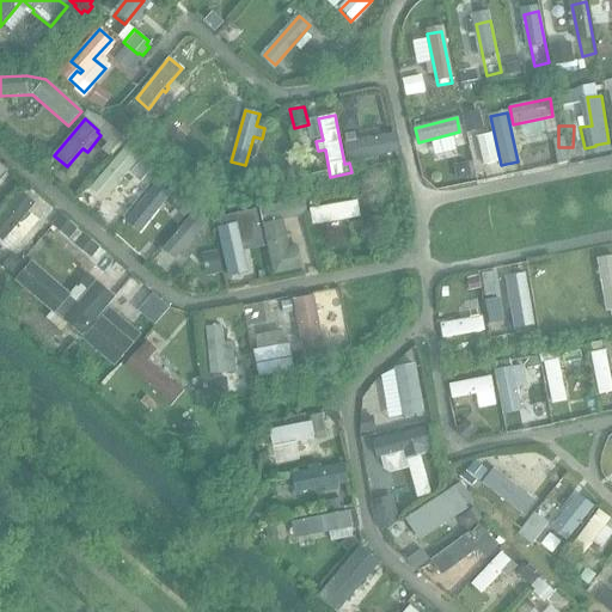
[(395,134),(344,144),(348,161),(398,153),(395,134)]
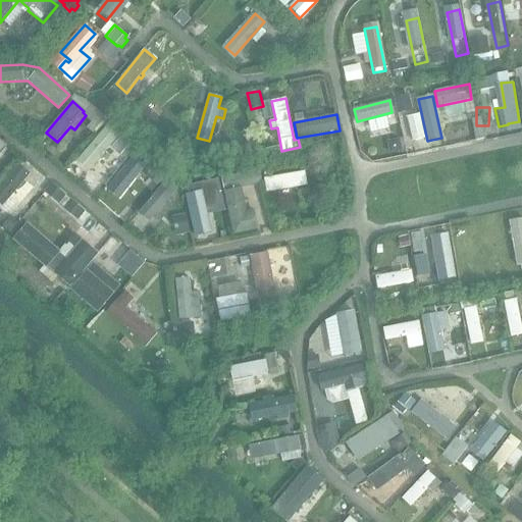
[(22,129),(35,141),(43,132),(42,131),(44,128),(36,121),(35,123),(31,120),(22,129)]
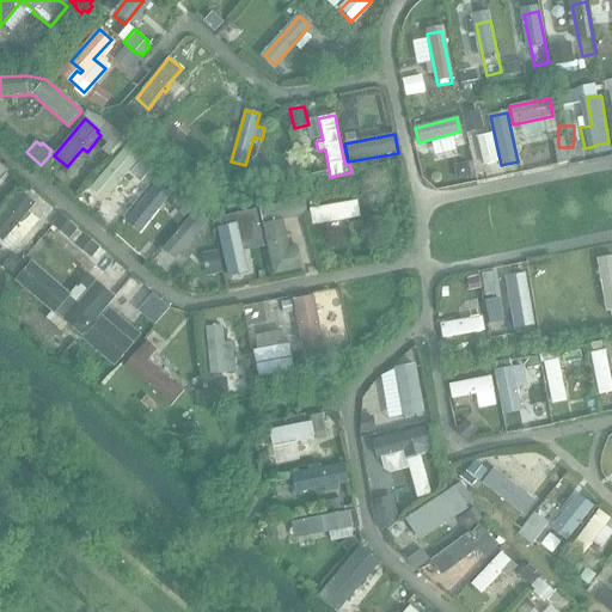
[(134,158),(150,169),(158,157),(142,146),(134,158)]
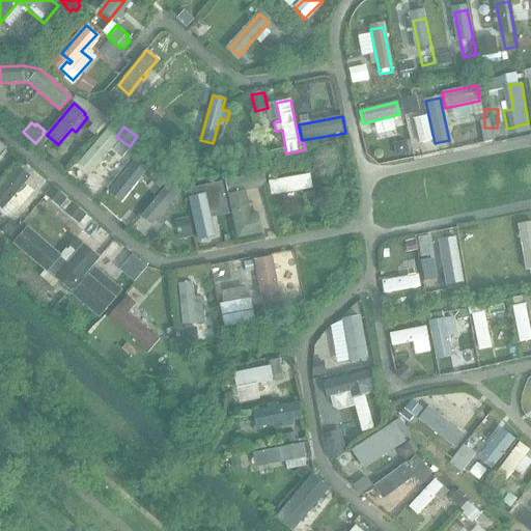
[(96,142),(70,173),(80,182),(107,150),(96,142)]
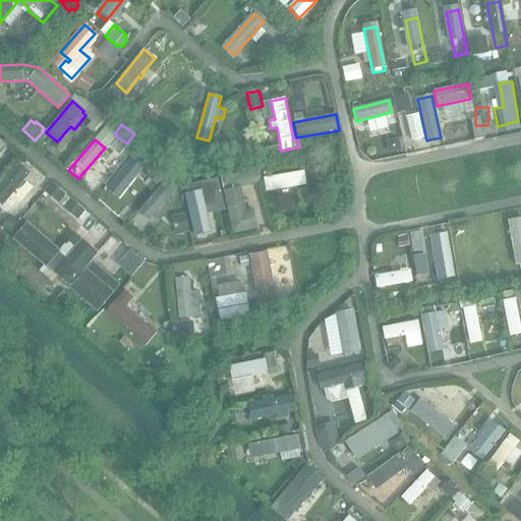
[(134,156),(107,188),(117,197),(131,181),(136,185),(147,173),(141,168),(145,165),(134,156)]
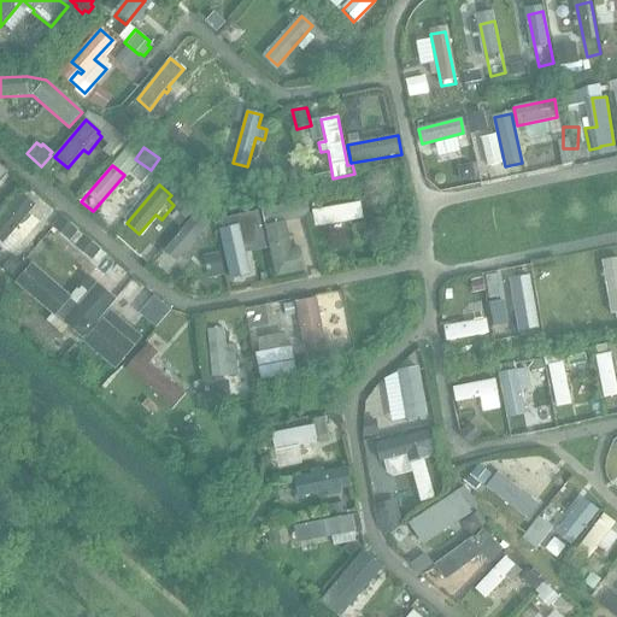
[(22,194),(0,219),(0,241),(3,244),(13,231),(24,241),(40,223),(29,213),(35,206),(22,194)]
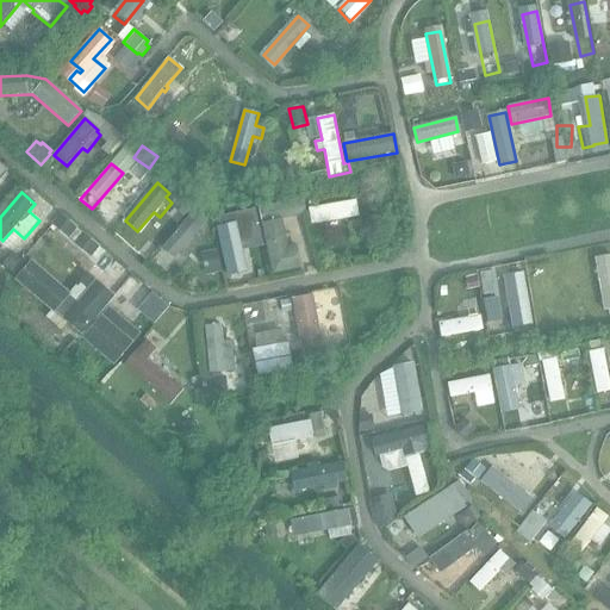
[(361,198),(363,217),(378,215),(375,195),(361,198)]
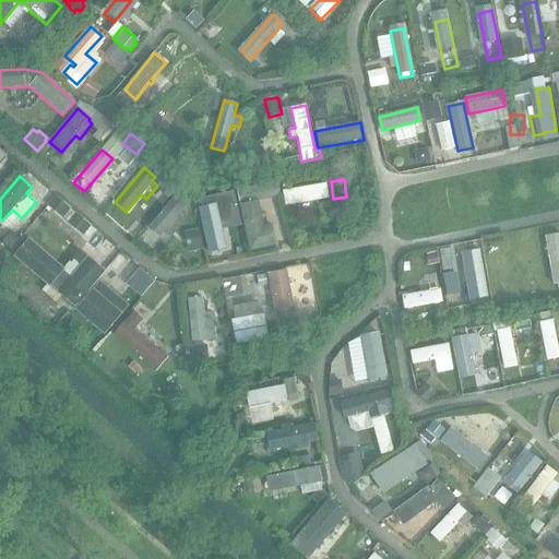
[(263,227),(258,201),(281,197),(277,182),(237,190),(250,251),(276,246),(272,225),(263,227)]
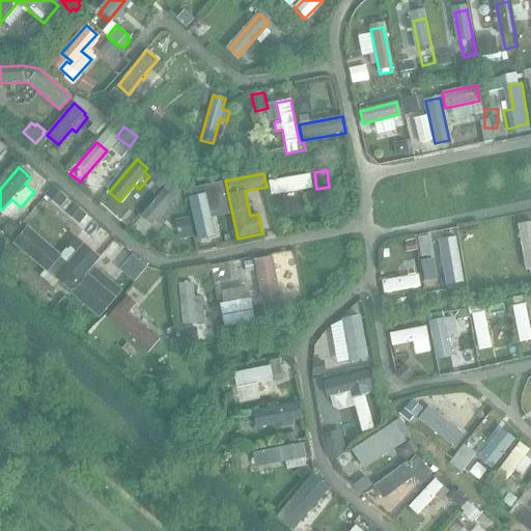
[(310,174),(269,182),(271,196),(312,189),(310,174)]
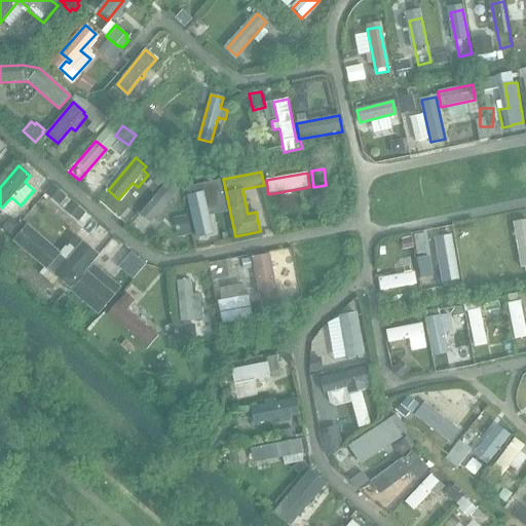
[(167,182),(141,214),(151,223),(179,191),(167,182)]
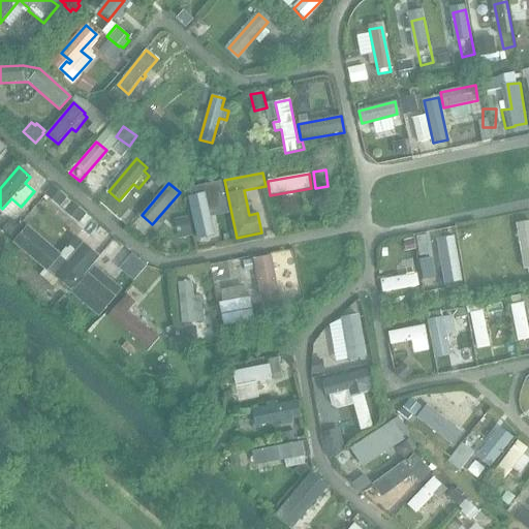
[(53,185),(44,195),(60,207),(67,197),(53,185)]
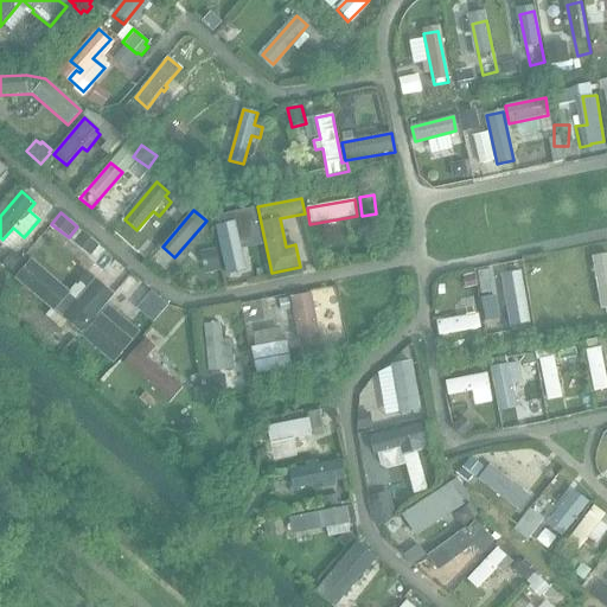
[(216,227),(225,268),(240,266),(230,223),(216,227)]
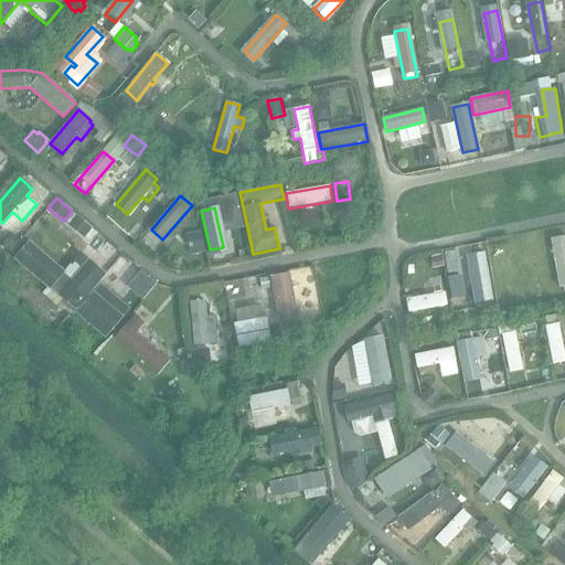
[(76,215),(68,225),(84,238),(93,228),(76,215)]
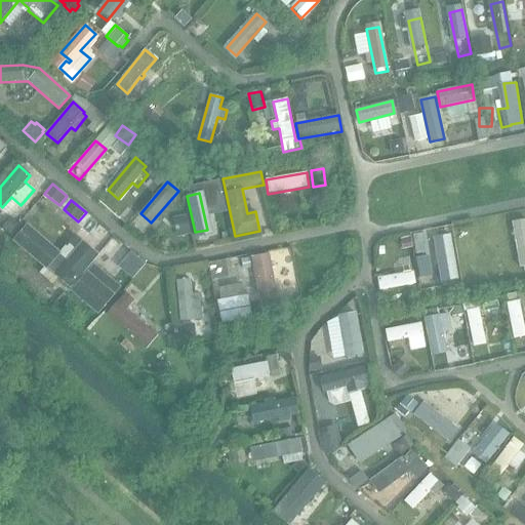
[(187,215),(173,218),(177,237),(191,234),(187,215)]
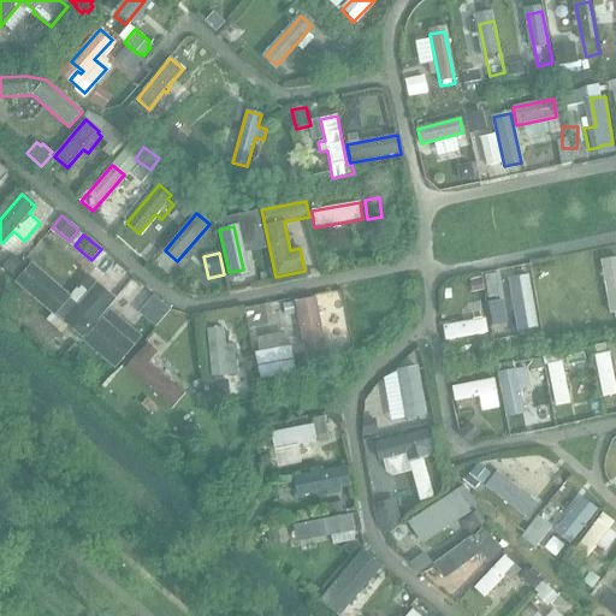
[(71,296),(33,264),(16,284),(54,317),(55,317),(83,339),(117,300),(98,283),(96,284),(88,277),(71,296)]
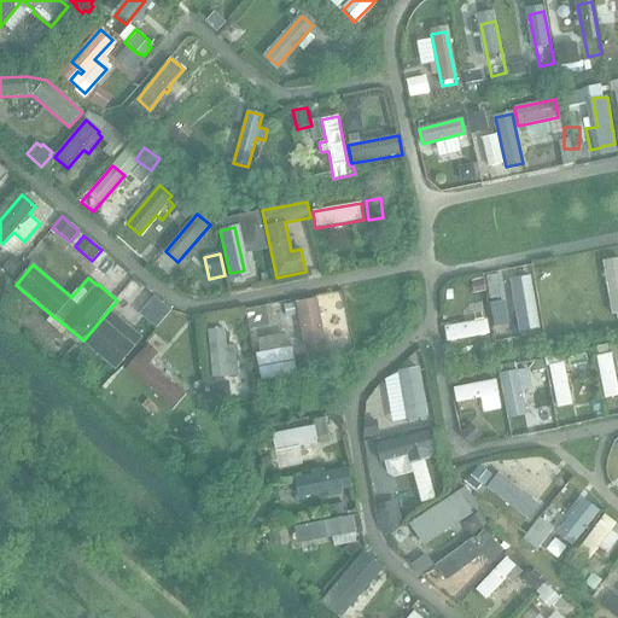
[(541,332),(531,274),(514,277),(518,298),(508,301),(512,321),(519,320),(523,336),(541,332)]
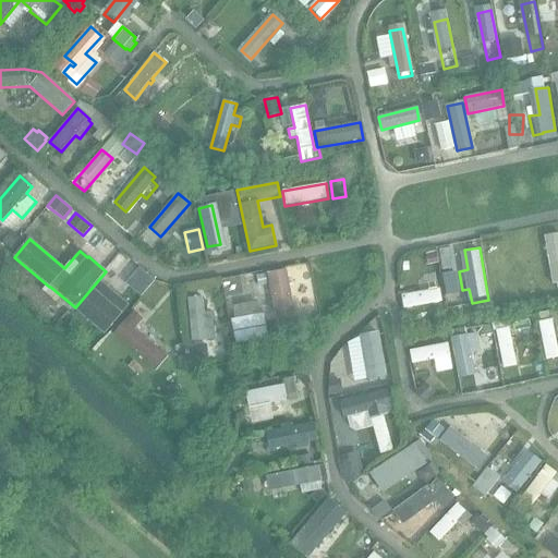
[(140,268),(125,284),(141,296),(155,281),(140,268)]
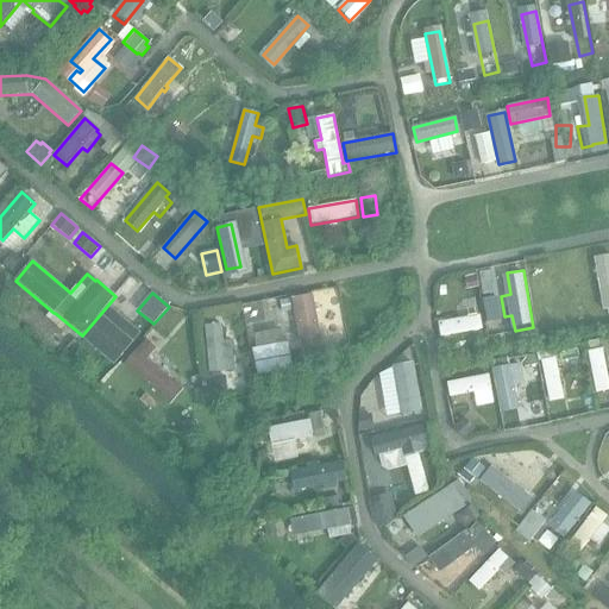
[(293,299),(301,350),(302,350),(305,365),(350,357),(347,341),(321,346),(313,295),(293,299)]
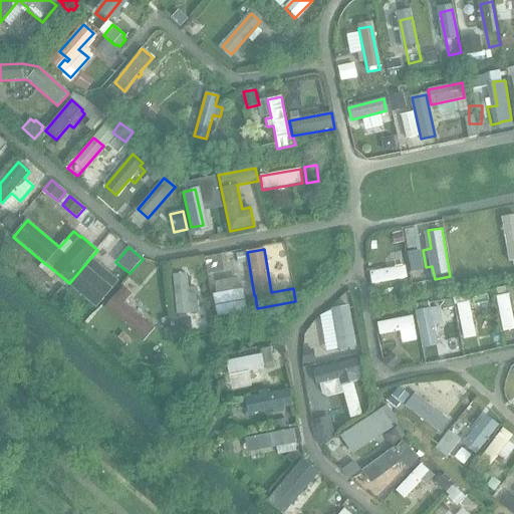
[(411,277),(422,275),(420,264),(419,264),(417,250),(406,252),(408,266),(409,266),(411,277)]
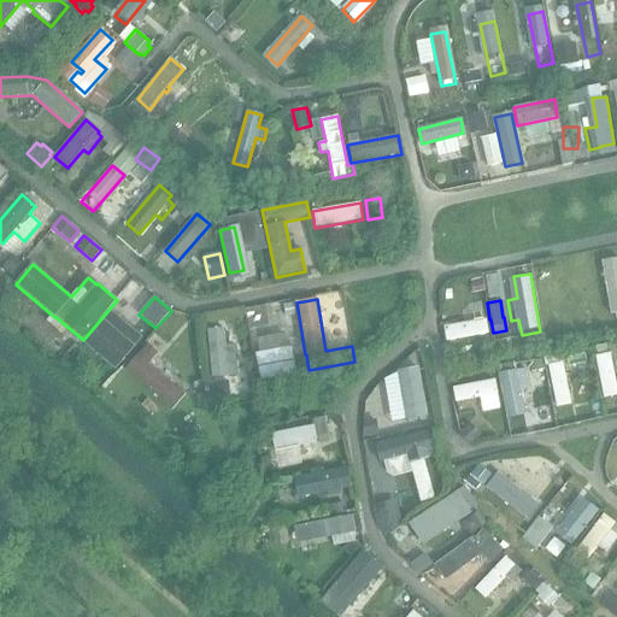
[(83,342),(116,370),(142,338),(111,311),(83,342)]
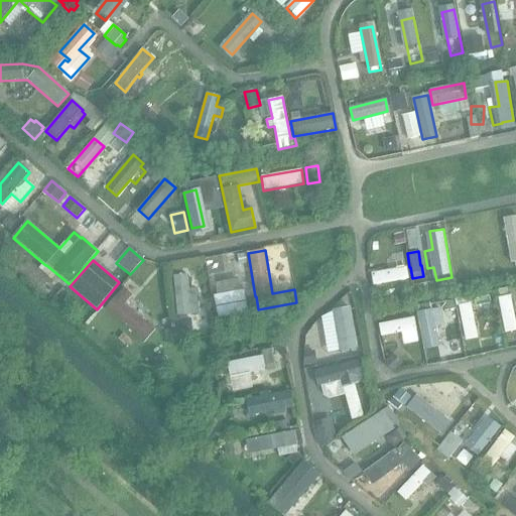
[(406,267),(371,273),(373,285),(408,279),(406,267)]
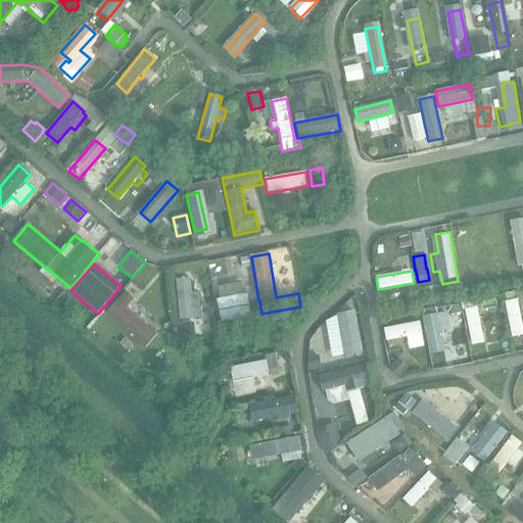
[(176,280),(180,320),(201,318),(199,292),(192,293),(190,279),(176,280)]
